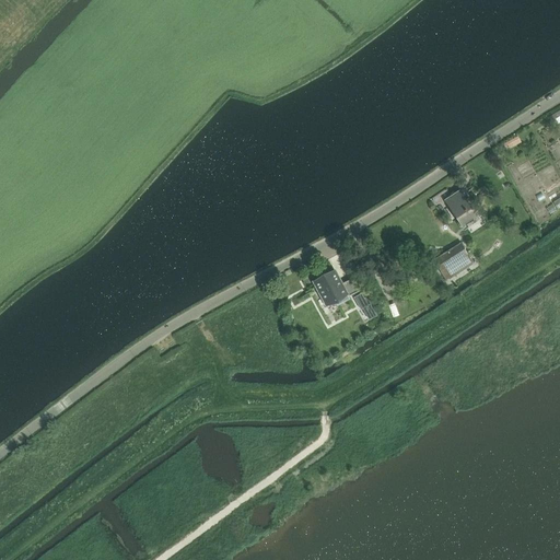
[(551,121),(559,116),(559,109),(549,117),(551,121)]
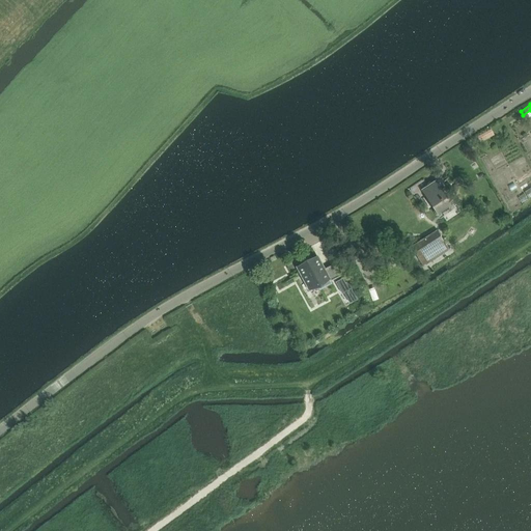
[(482,134),(477,137),(480,143),(490,138),(495,135),(491,129),(482,134)]
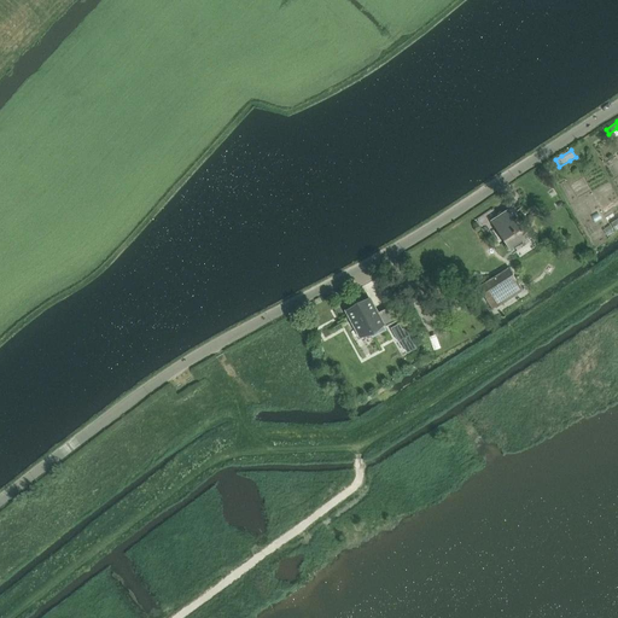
[(509,251),(528,239),(508,209),(490,222),(509,251)]
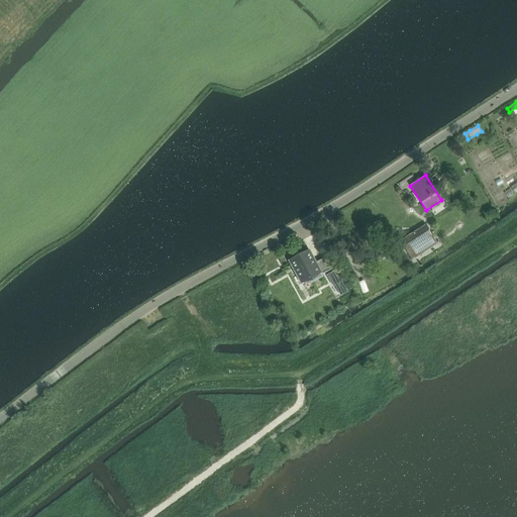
[(425,224),(400,240),(411,259),(437,242),(425,224)]
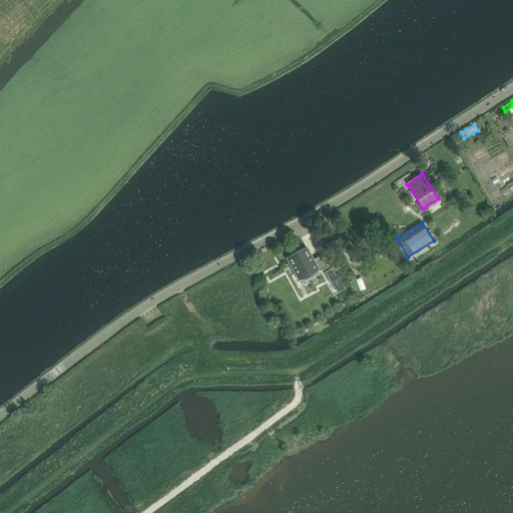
[(308,250),(289,261),(300,282),(330,266),(324,253),(313,260),(308,250)]
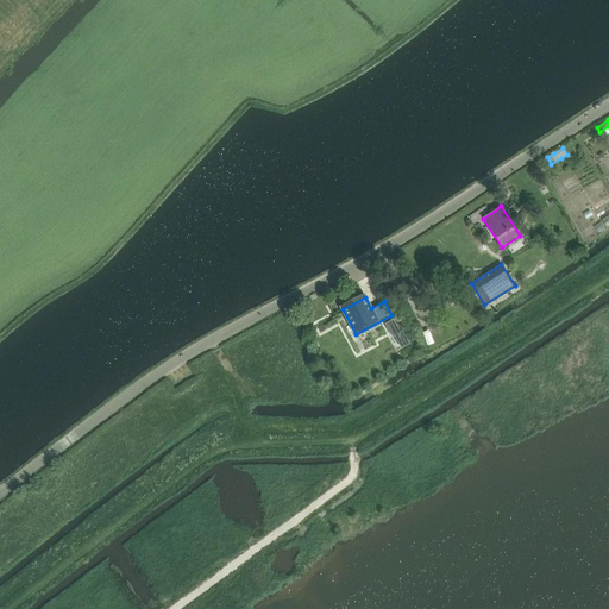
[(397,316),(385,324),(393,337),(394,336),(401,347),(410,343),(403,330),(405,330),(397,316)]
